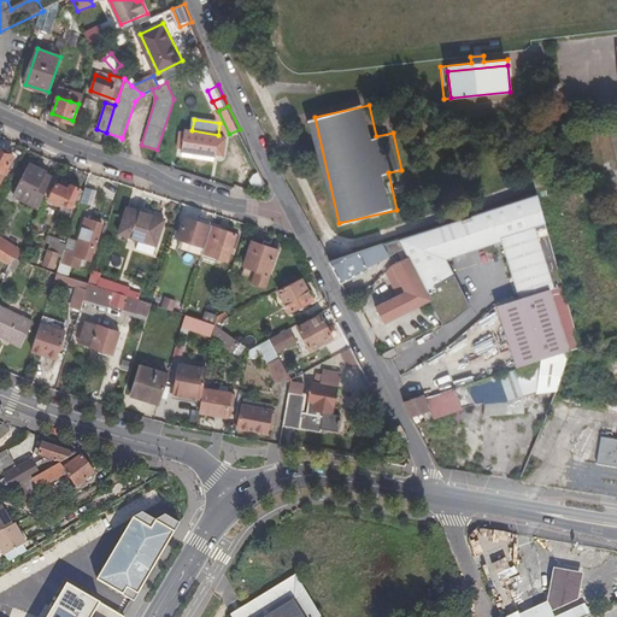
[(183,147),(183,150),(215,156),(216,153),(222,156),(224,139),(217,137),(218,135),(192,130),(187,130),(186,131),(181,130),(178,147),(183,147)]
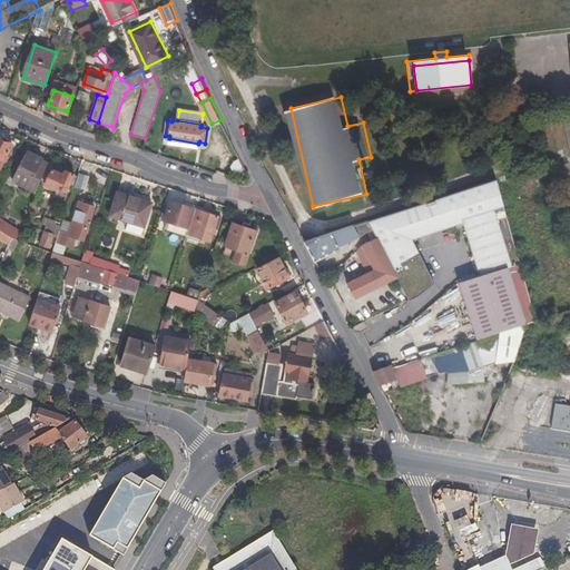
[(95,130),(109,136),(112,127),(98,123),(95,130)]
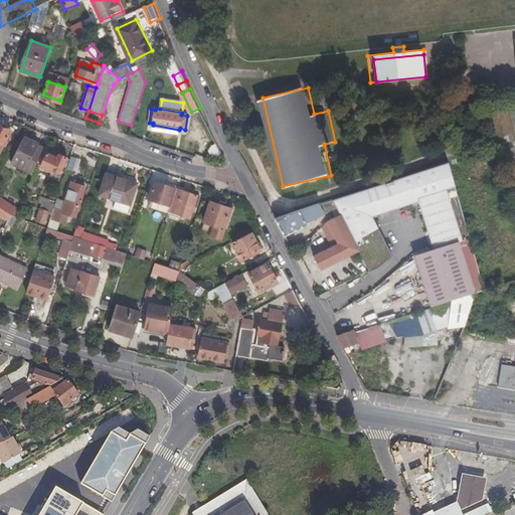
[(11,131),(0,125),(0,142),(3,145),(11,131)]
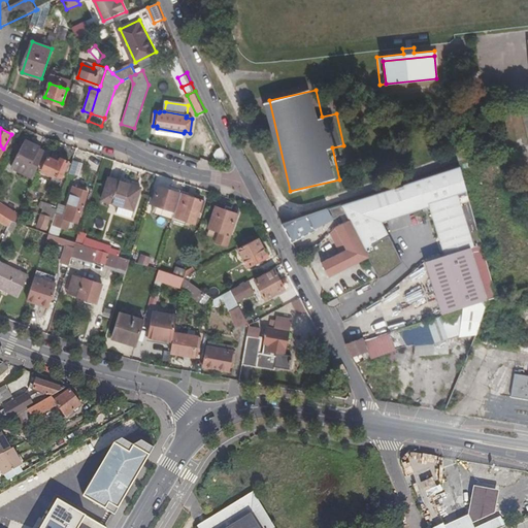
[(184,133),(157,128),(156,132),(183,138),(184,133)]
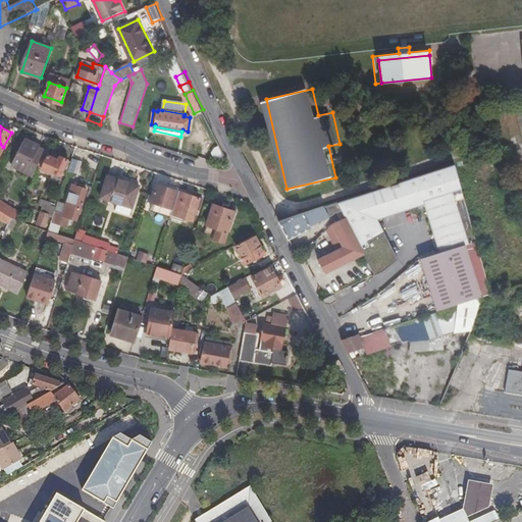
[(11,163),(33,174),(43,149),(39,147),(40,144),(25,136),(11,163)]
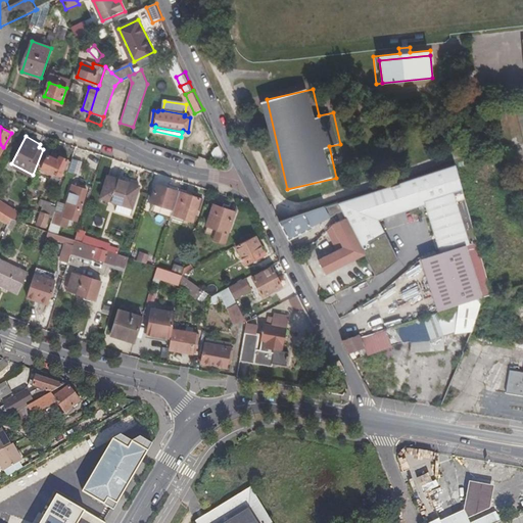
[(57,160),(47,154),(39,168),(50,175),(51,173),(57,177),(66,161),(59,157),(57,160)]
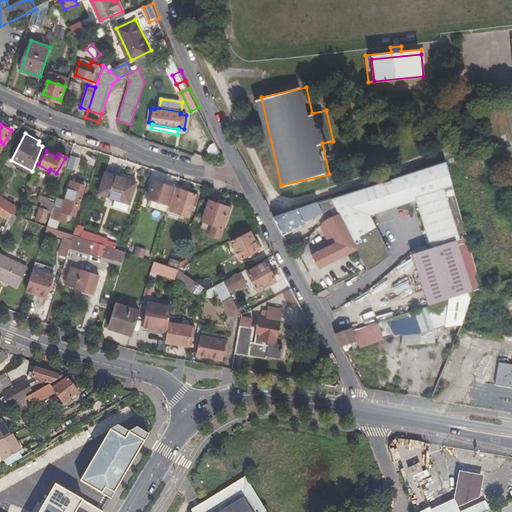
[(79,157),(69,154),(65,166),(75,169),(79,157)]
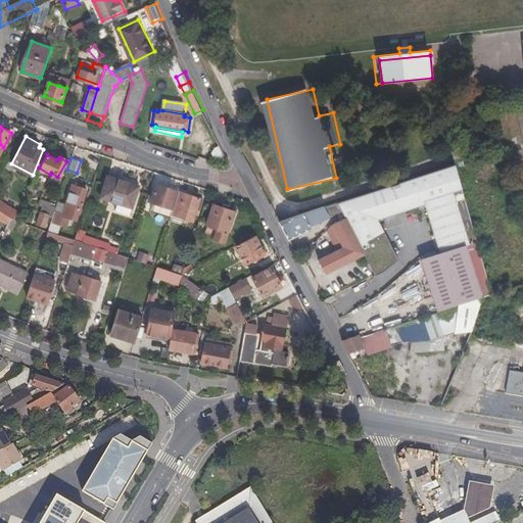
[(340,203),(341,205),(344,211),(347,219),(366,254),(378,275),(388,270),(399,258),(380,219),(426,203),(441,253),(472,244),(456,192),(465,190),(458,168),(457,164),(425,175),(340,203)]
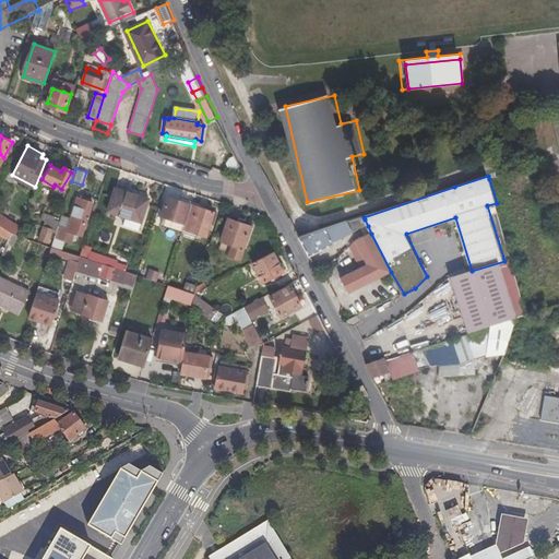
[(147,198),(115,187),(107,211),(141,222),(147,198)]
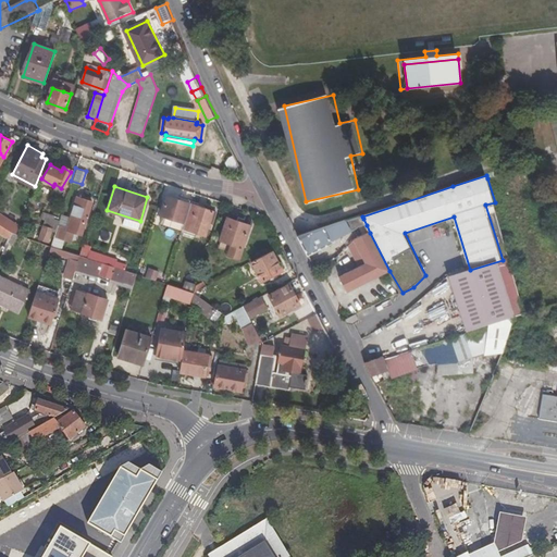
[(164,207),(173,209),(170,218),(182,221),(188,202),(168,196),(164,207)]
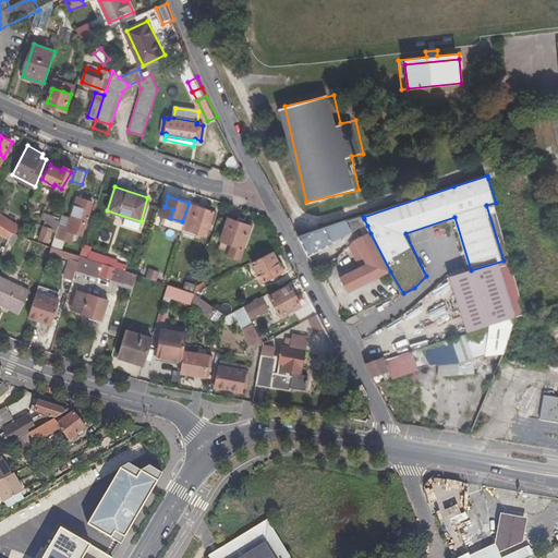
[(213,210),(191,203),(183,227),(205,234),(207,228),(209,229),(215,213),(213,211),(213,210)]
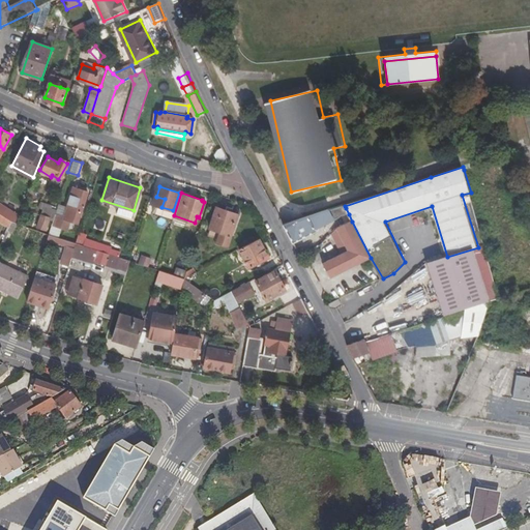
[(217,207),(209,228),(211,228),(221,231),(218,237),(216,241),(230,246),(240,214),(217,207)]
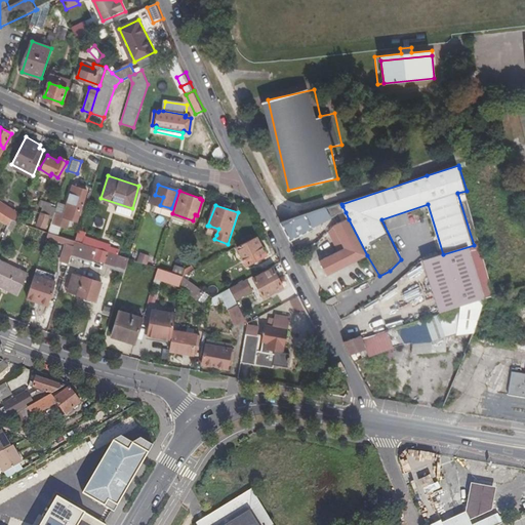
[(2,214),(10,219),(14,220),(17,213),(7,206),(2,214)]
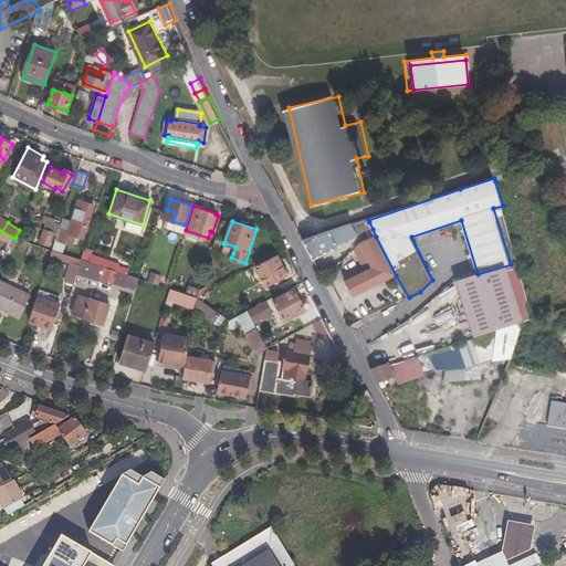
[(356,226),(352,227),(354,233),(355,233),(373,229),(369,222),(356,226)]
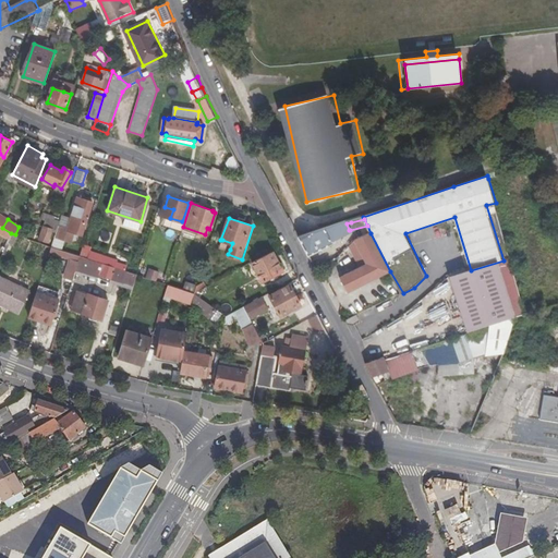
[(307,254),(308,255),(334,242),(332,240),(349,230),(347,223),(299,237),(307,254)]
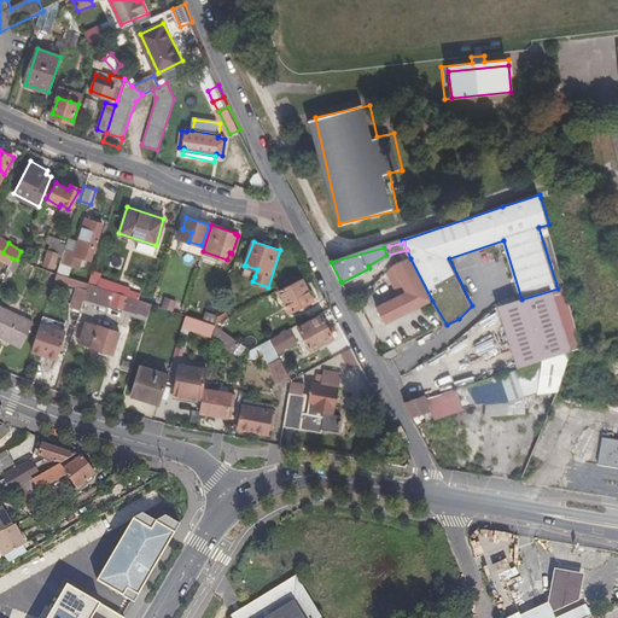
[(48,250),(42,268),(51,272),(58,254),(48,250)]
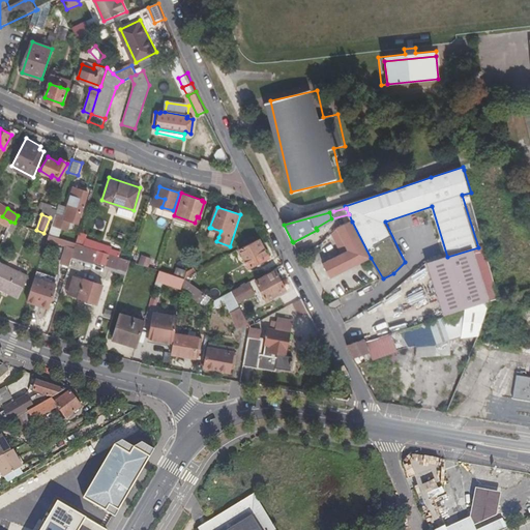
[(325,263),(331,276),(371,258),(352,222),(339,228),(350,251),(325,263)]
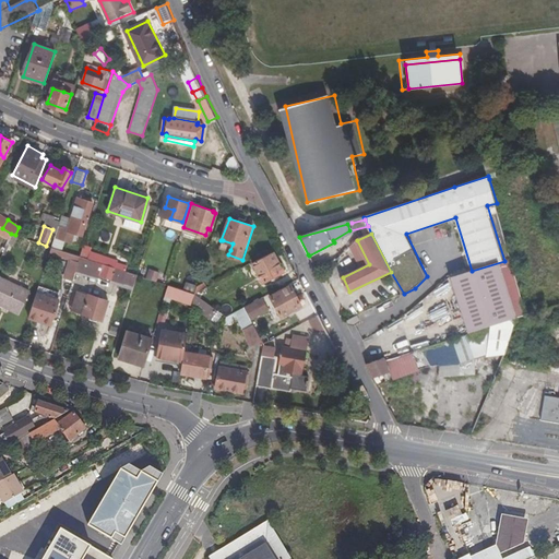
[(223,240),(221,247),(230,250),(233,244),(223,240)]
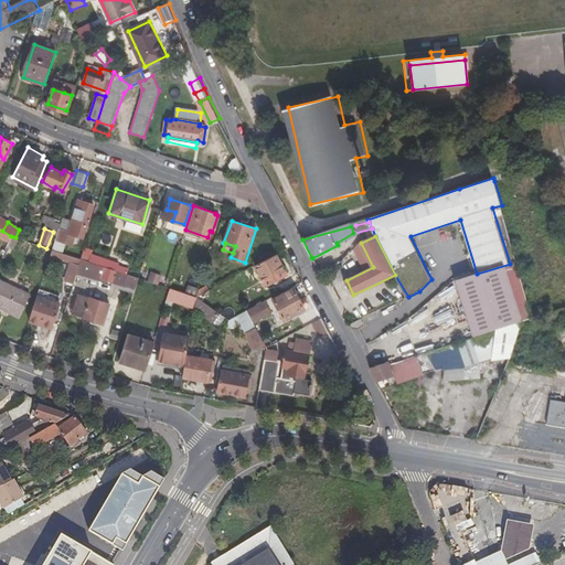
[(77,267),(81,258),(77,258),(51,249),(49,254),(72,263),(67,276),(74,278),(77,267)]
